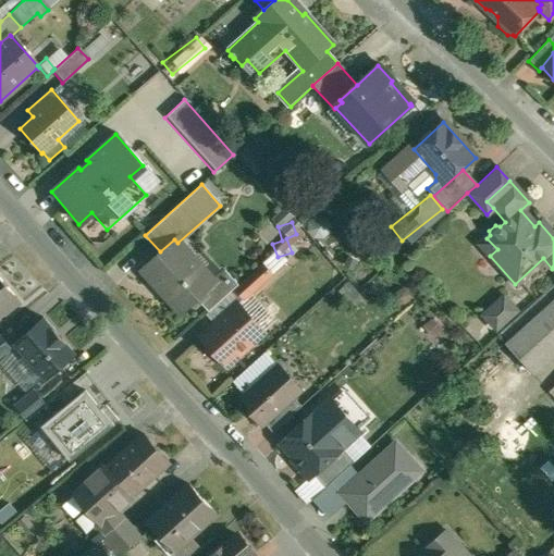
[(160,251),(140,269),(181,313),(198,298),(212,286),(209,283),(191,262),(193,260),(177,243),(174,239),(160,251)]
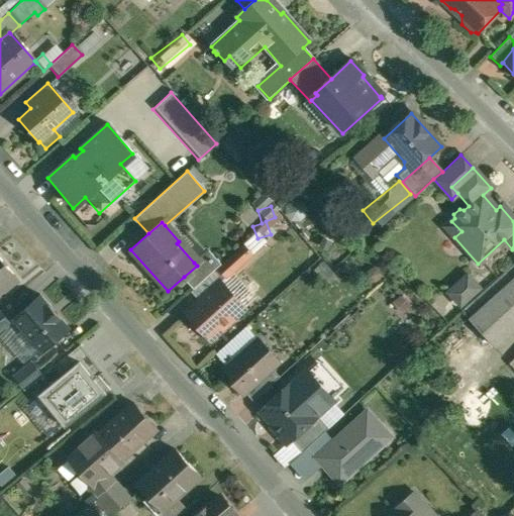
[(216,267),(215,269),(225,280),(252,255),(242,243),(216,267)]
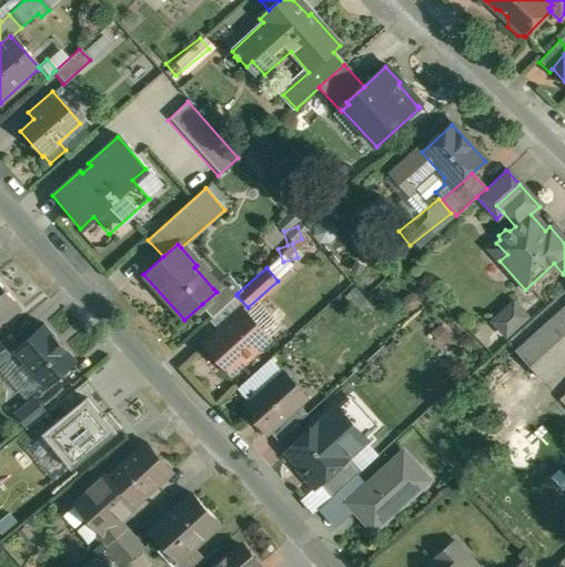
[(224,279),(213,289),(217,292),(202,304),(212,316),(236,295),(238,293),(224,279)]
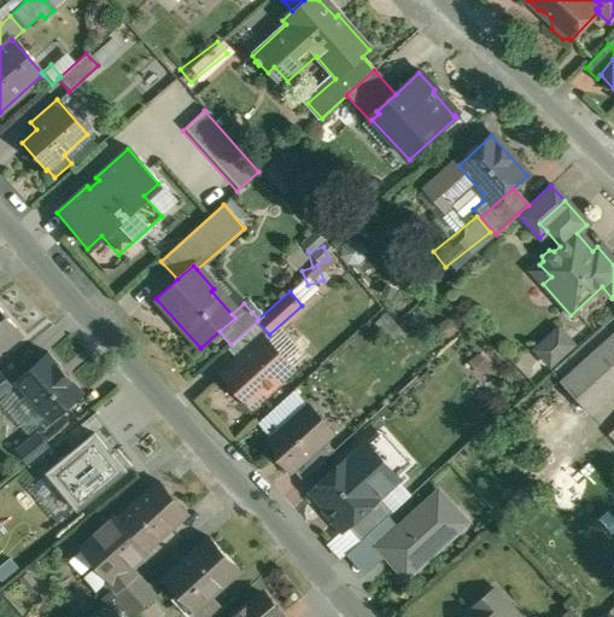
[(0,349),(19,333),(0,310),(0,349)]
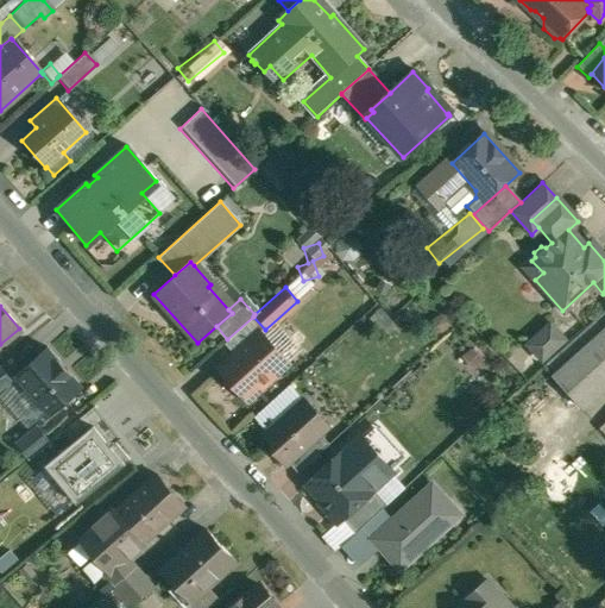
[(227,339),(222,344),(233,355),(258,332),(260,334),(265,330),(253,317),(227,339)]
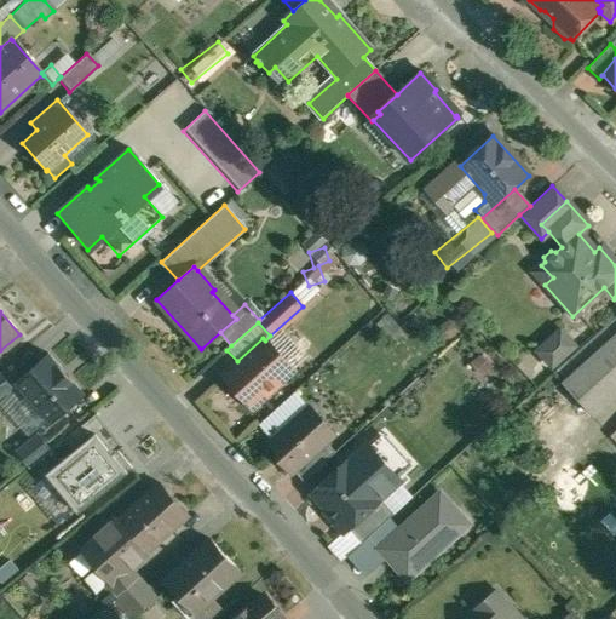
[(615,336),(614,339),(604,328),(554,371),(589,417),(615,393),(615,336)]
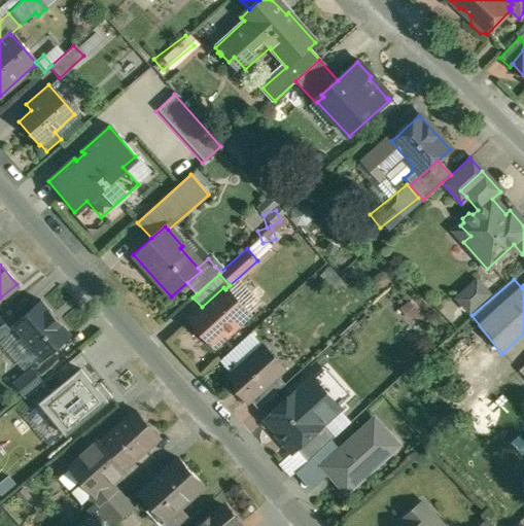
[(475,282),(456,299),(467,311),(486,294),(475,282)]
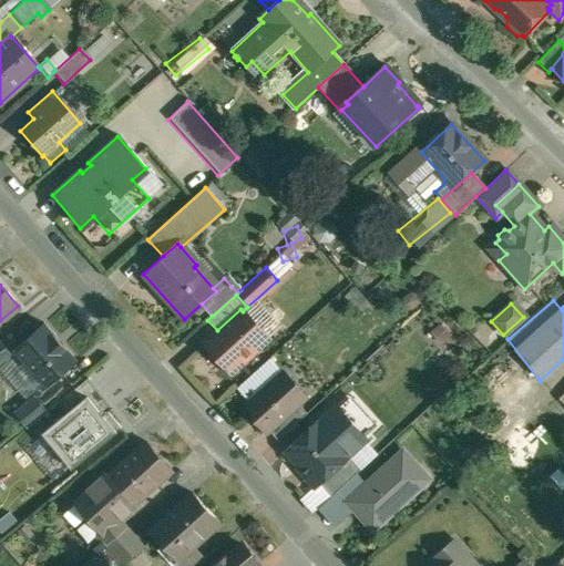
[(217,330),(203,343),(228,372),(267,338),(243,311),(241,309),(217,330)]
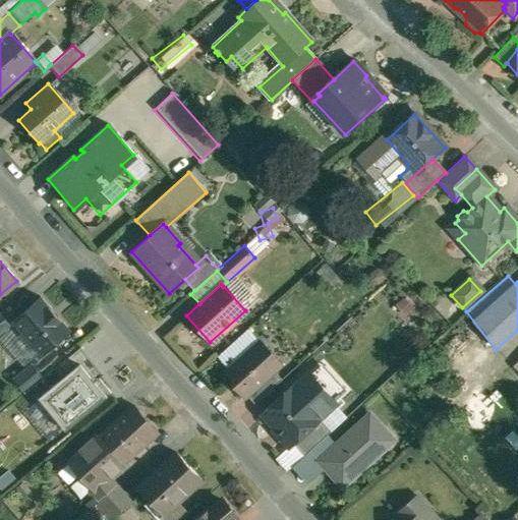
[(40,298),(39,297),(12,321),(10,322),(18,330),(40,355),(42,356),(43,355),(67,333),(68,333),(69,332),(68,331),(40,298)]
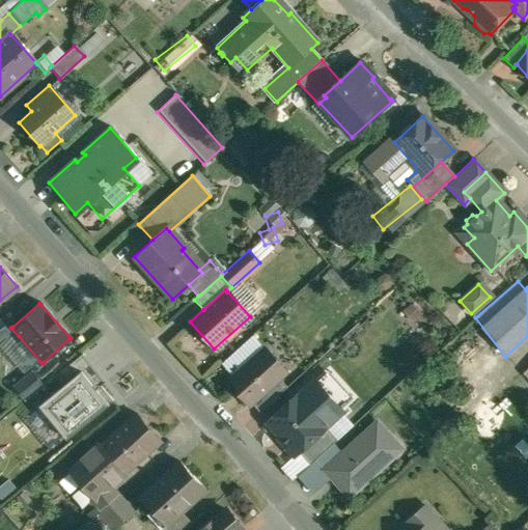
[(0,339),(9,332),(0,321),(0,339)]
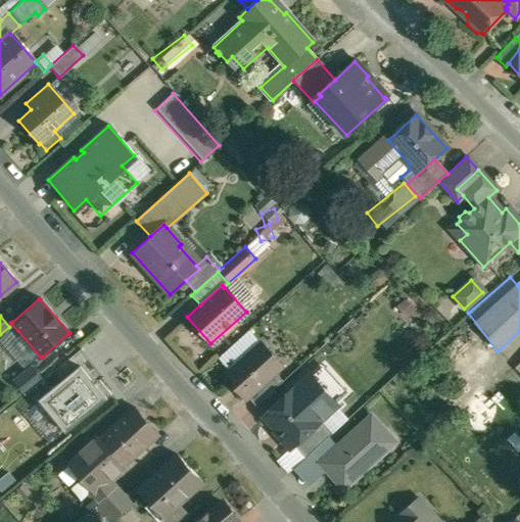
[(261,344),(227,374),(240,389),(238,391),(244,397),(273,372),(280,366),(261,344)]
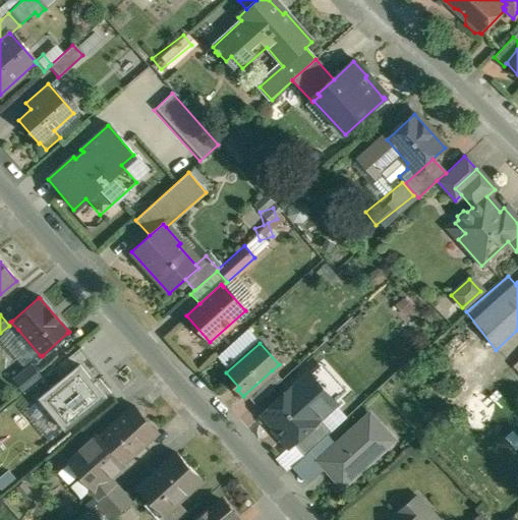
[(79,363),(38,397),(64,428),(106,395),(79,363)]
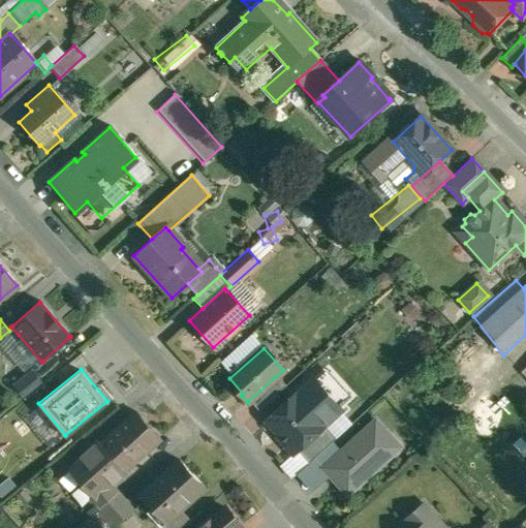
[(276,376),(248,401),(257,410),(284,385),(276,376)]
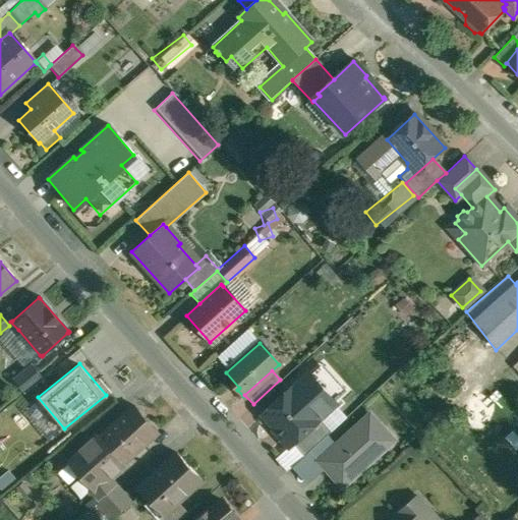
[(296,388),(290,388),(261,414),(280,436),(280,438),(288,447),(291,444),(319,419),(302,402),(303,396),(296,388)]
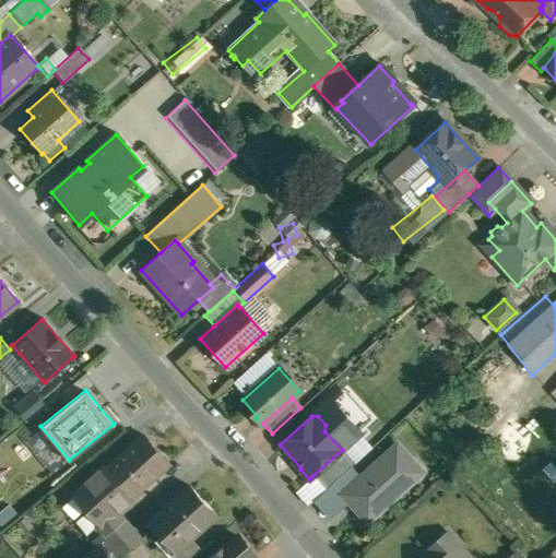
[(30,431),(22,438),(47,470),(56,463),(30,431)]
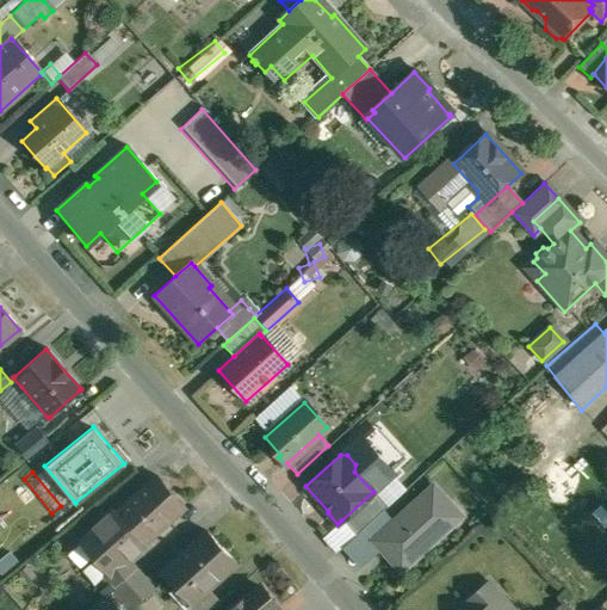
[(156,476),(117,512),(115,511),(80,542),(107,573),(109,574),(125,559),(155,533),(156,534),(168,523),(167,522),(184,506),(156,476)]
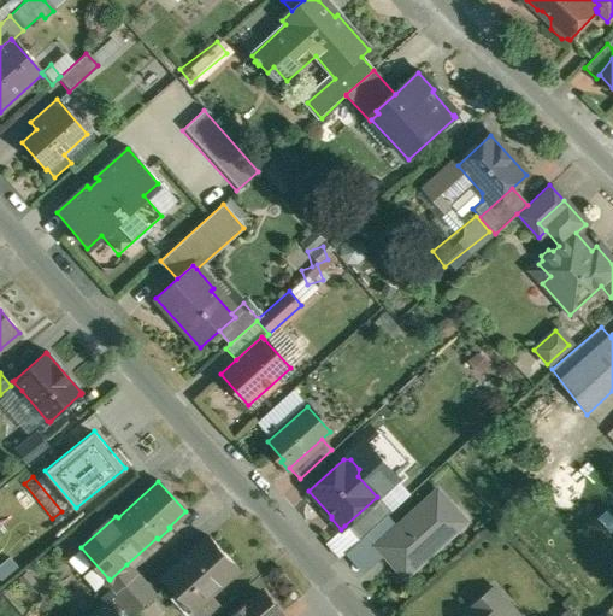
[(436,487),(375,546),(406,580),(467,521),(436,487)]
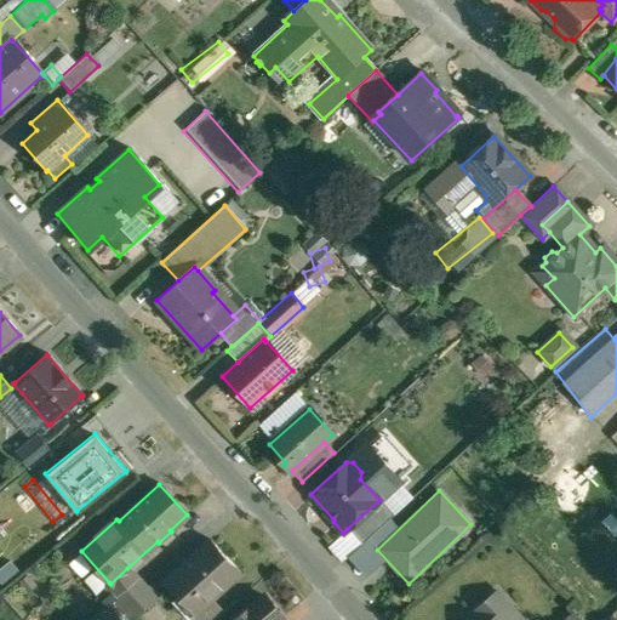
[(380,500),(347,529),(360,544),(393,515),(380,500)]
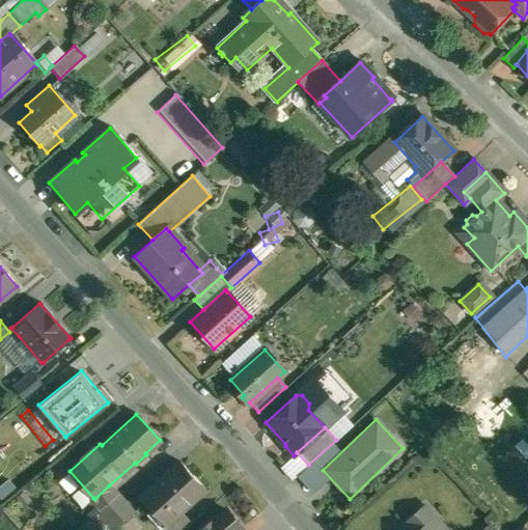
[(179,462),(140,498),(151,510),(155,508),(167,522),(164,524),(165,525),(204,490),(179,462)]
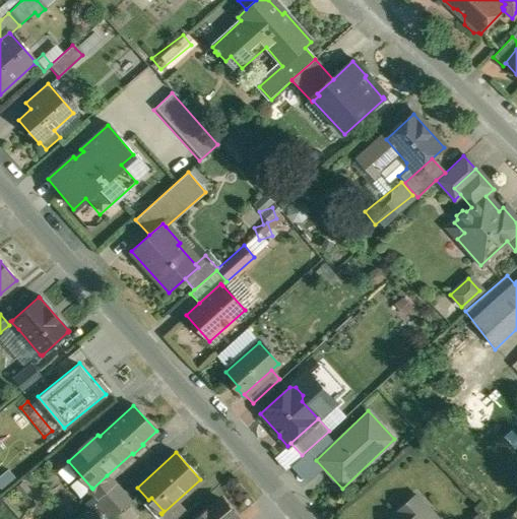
[(107,475),(92,489),(91,488),(87,492),(95,502),(112,488),(113,489),(116,487),(107,475)]
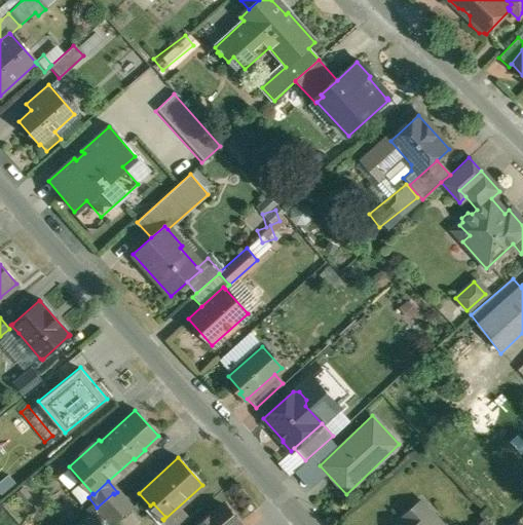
[(114,494),(113,493),(97,508),(96,509),(110,524),(112,524),(128,511),(114,494)]
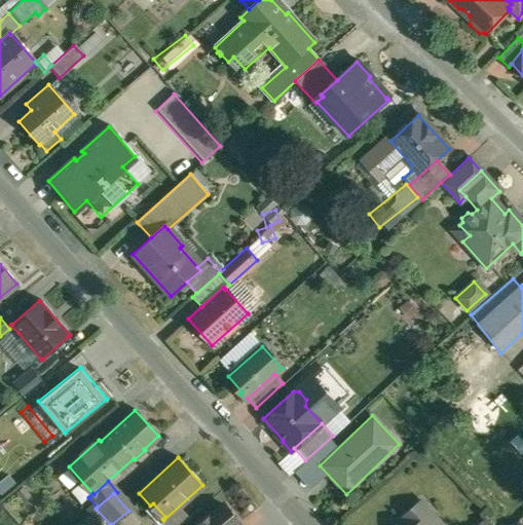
[(419,500),(400,517),(407,524),(440,524),(419,500)]
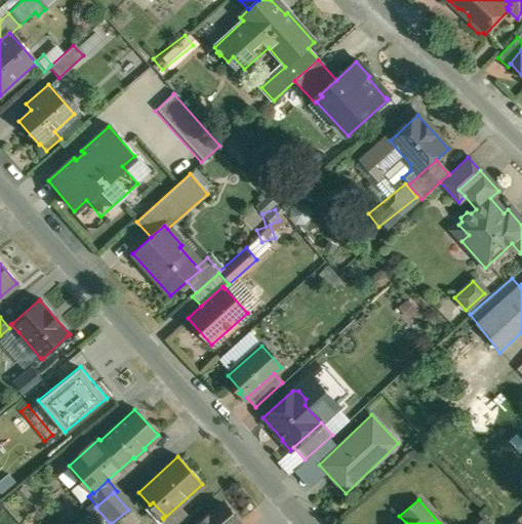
[(221,505),(208,514),(204,514),(197,520),(197,523),(234,523),(236,522),(221,505)]
